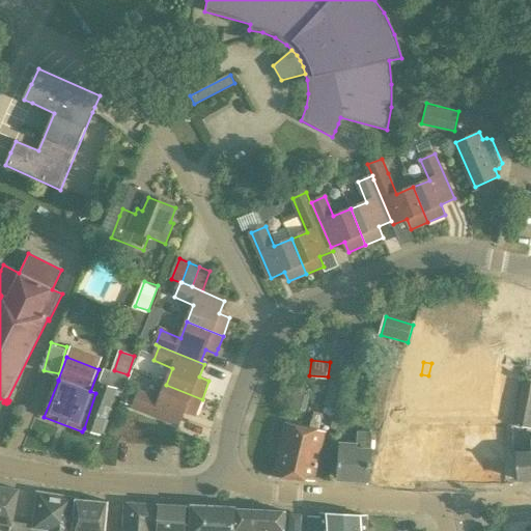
[(431,363),(428,375),(437,378),(439,365),(431,363)]
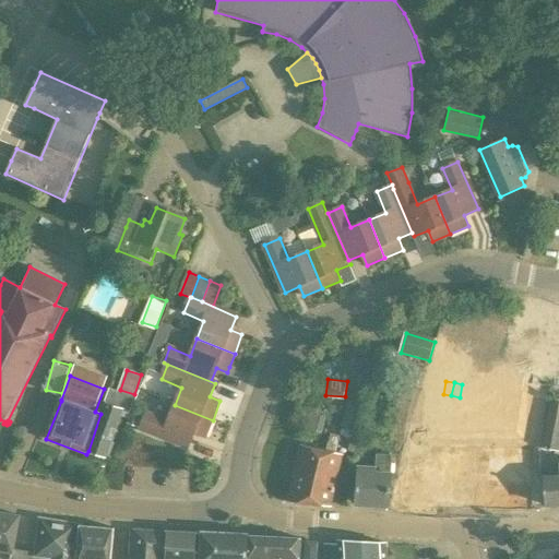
[(462,384),(460,397),(467,399),(470,385),(462,384)]
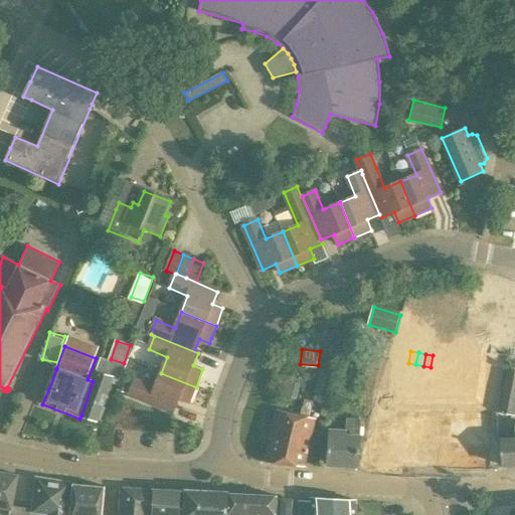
[(433,355),(431,367),(439,368),(441,356),(433,355)]
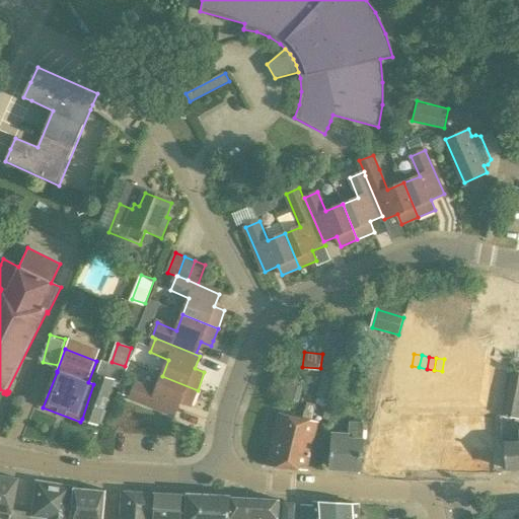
[(444,359),(442,371),(449,373),(451,361),(444,359)]
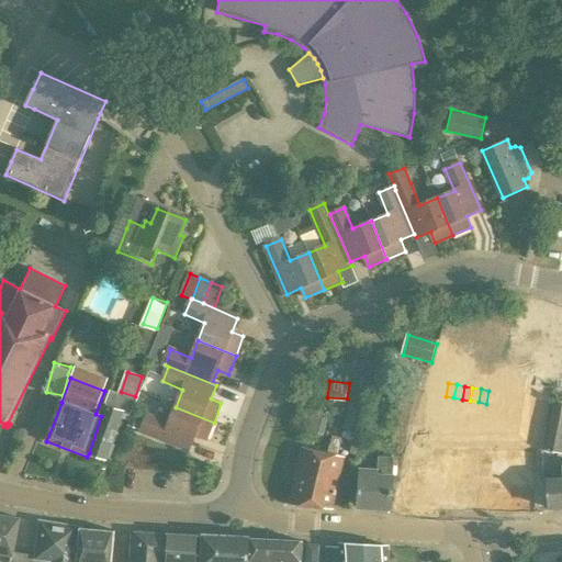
[(113,449),(111,446),(124,413),(130,415),(135,400),(112,391),(101,416),(89,453),(91,454),(92,458),(100,461),(103,459),(105,460),(107,457),(110,456),(113,449)]
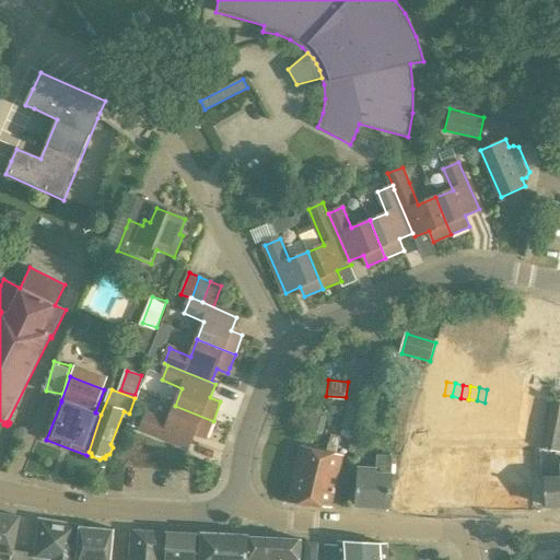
[(487,389),(485,403),(492,404),(496,391),(487,389)]
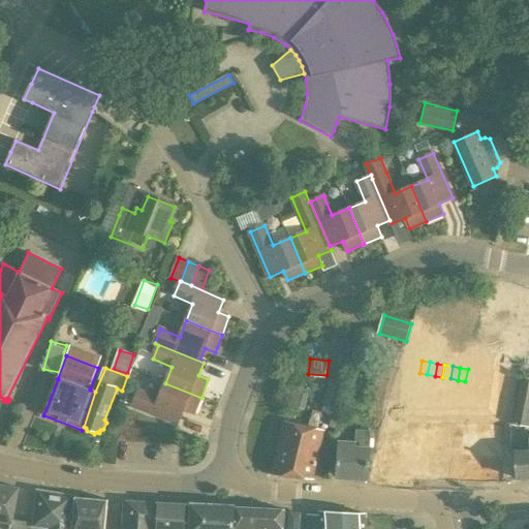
[(468,369),(465,381),(473,382),(475,370),(468,369)]
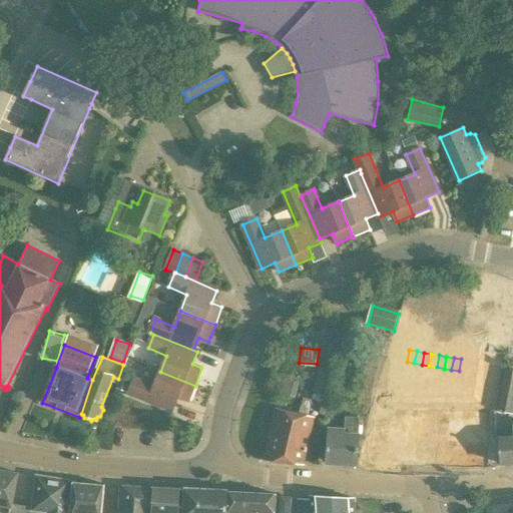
[(461,359),(459,371),(466,373),(468,361),(461,359)]
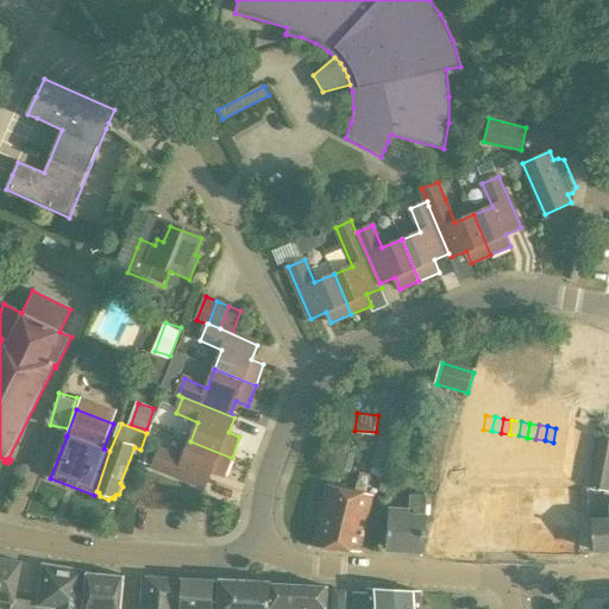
[(556,428),(553,443),(563,444),(565,429),(556,428)]
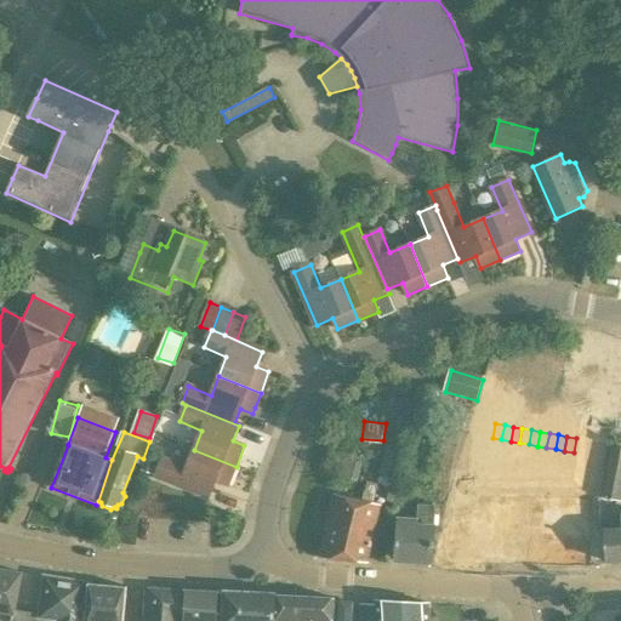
[(576,438),(574,453),(582,454),(585,439),(576,438)]
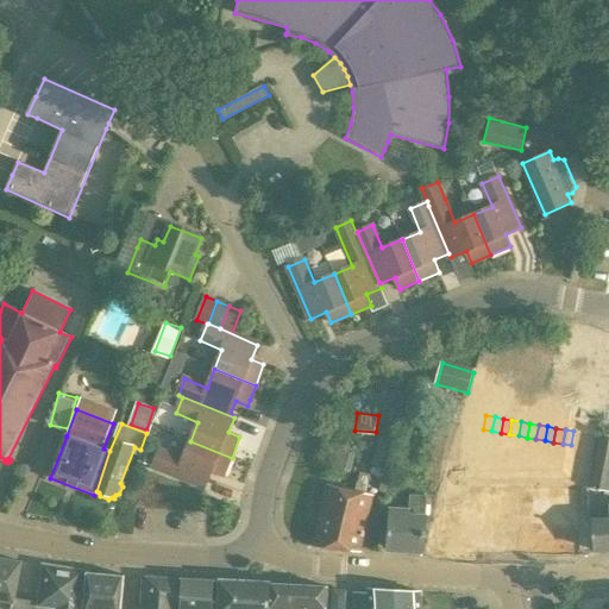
[(573,431),(571,445),(581,446),(583,433),(573,431)]
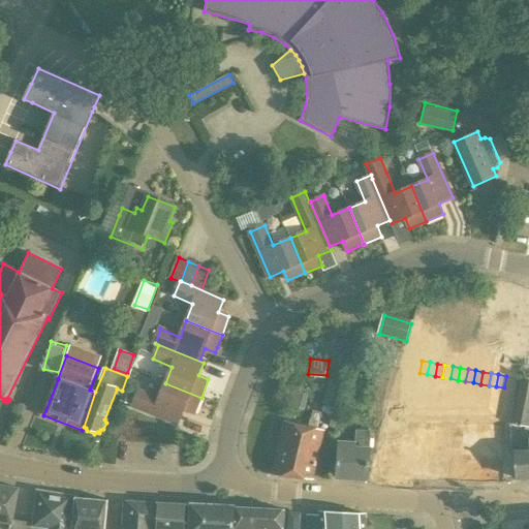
[(528,378),(520,377),(514,403),(511,425),(528,428),(528,427),(528,378)]
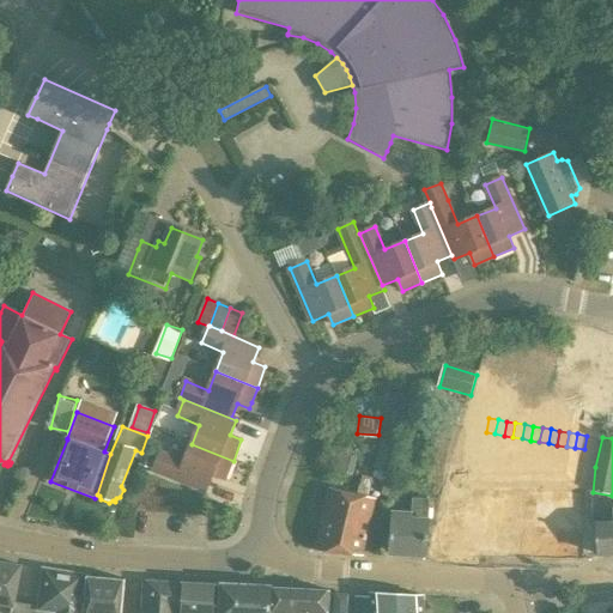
[(225,481),(234,461),(192,444),(184,463),(162,454),(156,469),(207,491),(213,475),(225,481)]
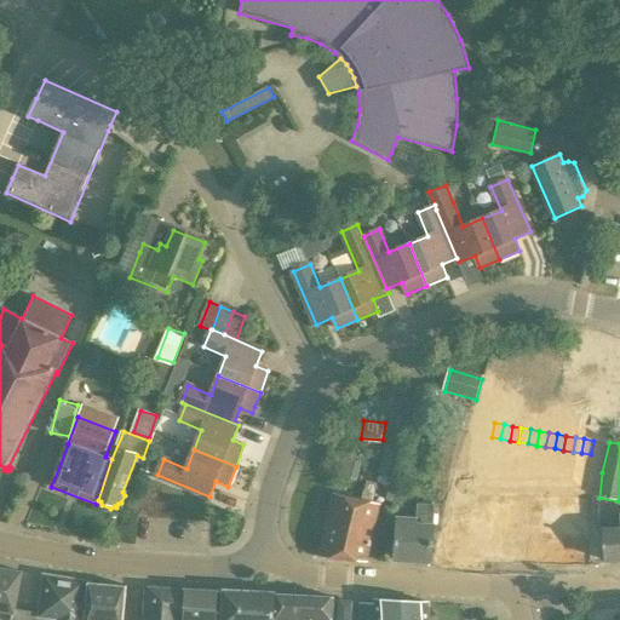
[(372,504),(375,484),(366,483),(361,501),(336,495),(322,558),(366,563),(379,505),(372,504)]
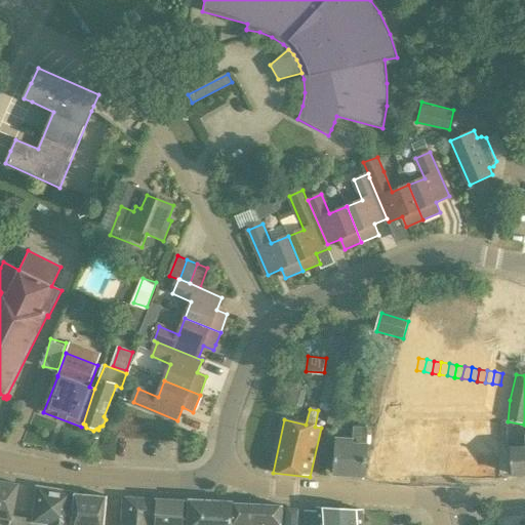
[(500,426),(384,421),(381,474),(470,477),(498,478),(500,426)]
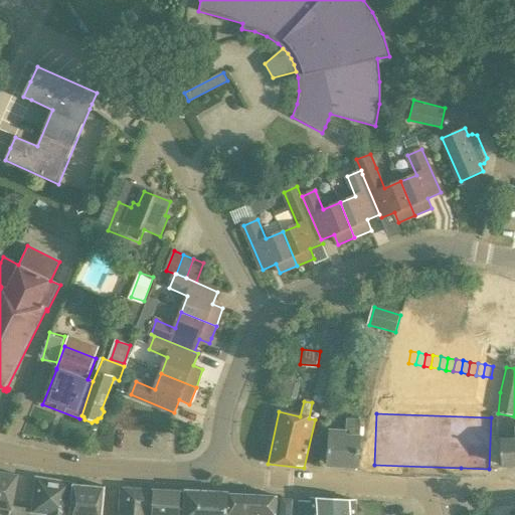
[(358,467),(360,435),(361,420),(346,419),(345,434),(330,433),(328,465),(358,467)]
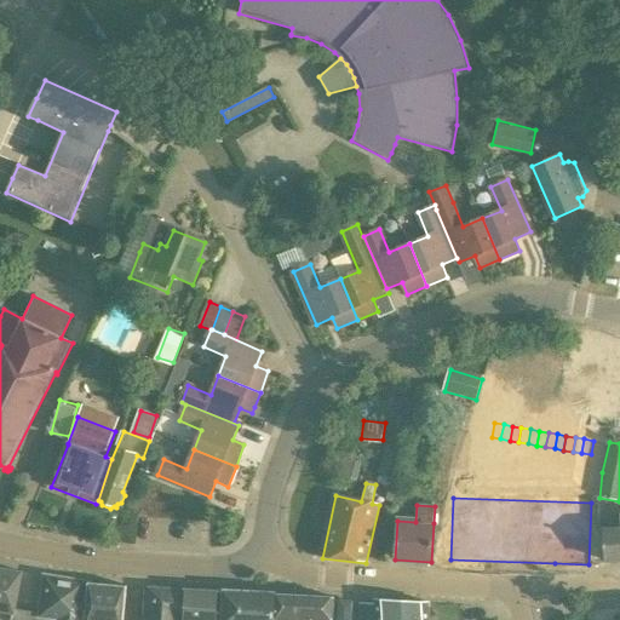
[(602,530),(604,561),(604,562),(619,561),(619,514),(619,528),(619,529),(602,530)]
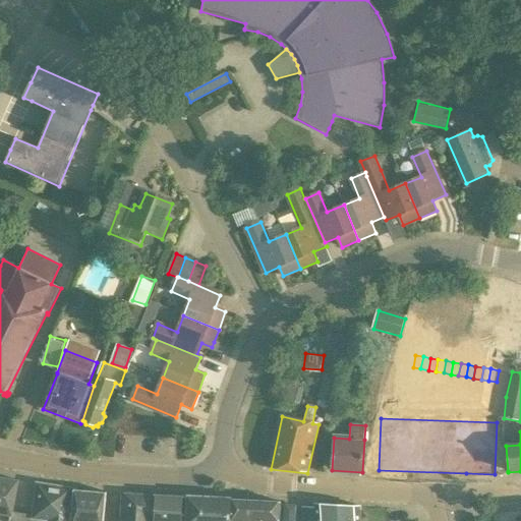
[(23,520),(24,513),(12,511),(18,481),(0,478),(0,520),(23,520)]
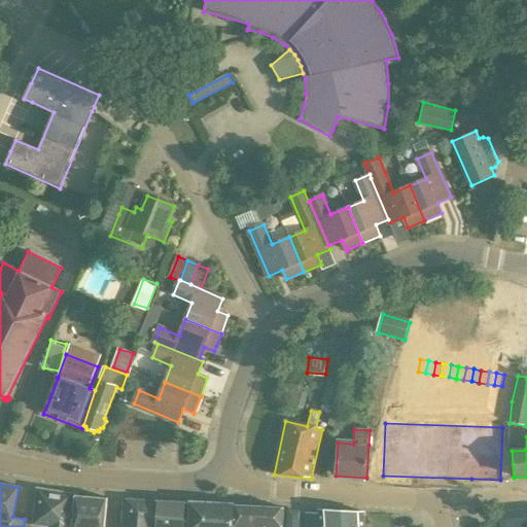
[(27,504),(25,519),(24,526),(72,526),(75,497),(39,491),(37,505),(27,504)]
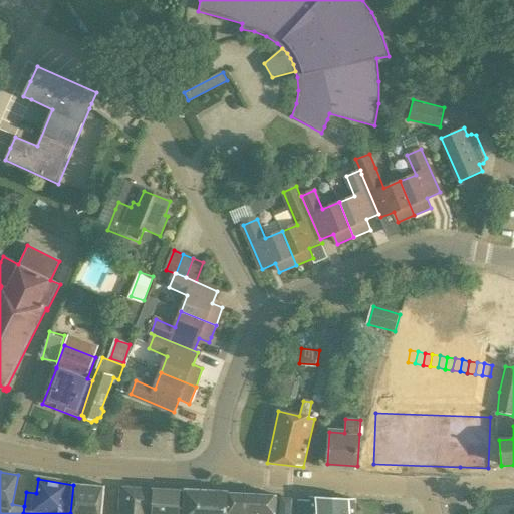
[(103,513),(105,487),(73,485),(70,513),(103,513)]
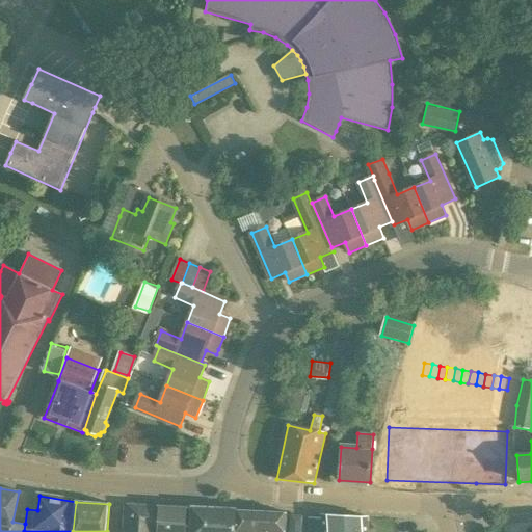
[(123,531),(154,531),(155,527),(158,527),(159,508),(124,506),(123,531)]
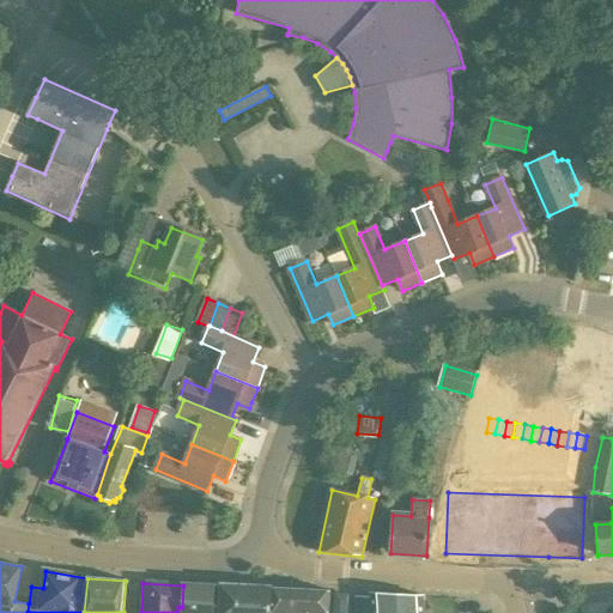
[(214,612),(214,587),(183,586),(182,607),(178,607),(177,612),(214,612)]
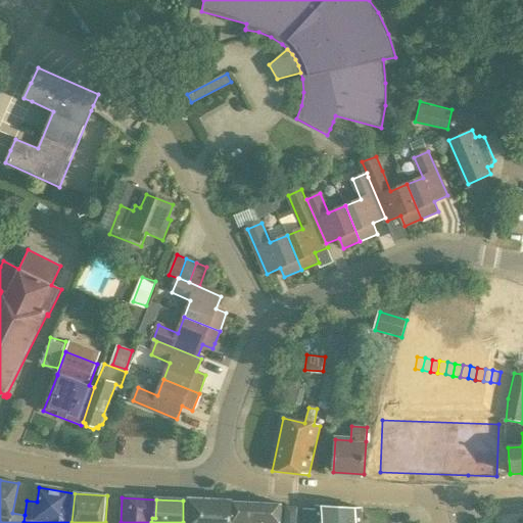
[(230,522),(232,504),(190,502),(189,522),(230,522)]
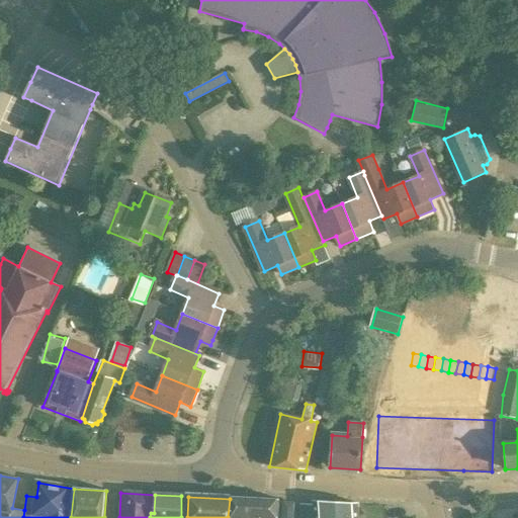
[(278,501),(253,500),(230,499),(228,517),(274,517),(275,515),(277,515),(278,501)]
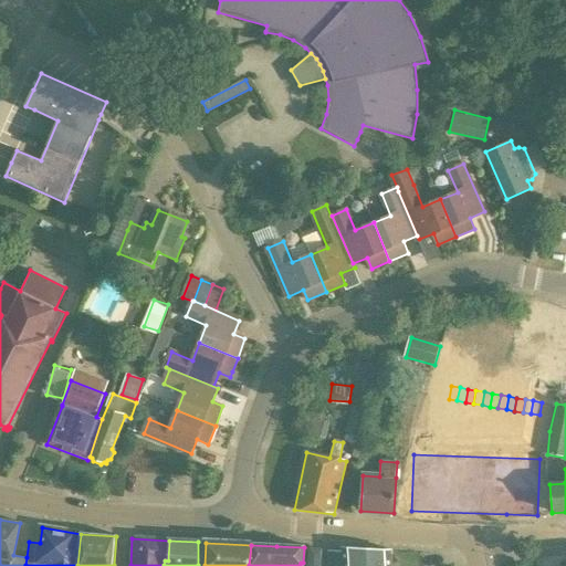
[(308,547),(307,559),(321,561),(322,548),(322,546),(308,546),(308,547)]
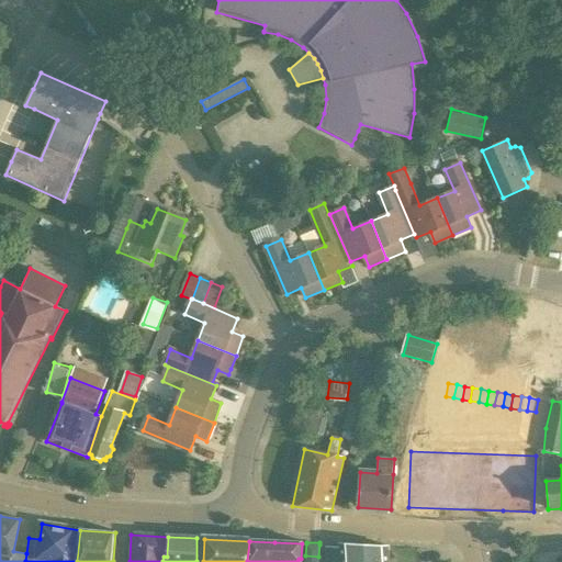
[(340,550),(327,550),(327,561),(389,561),(388,548),(340,546),(340,547),(340,550)]
